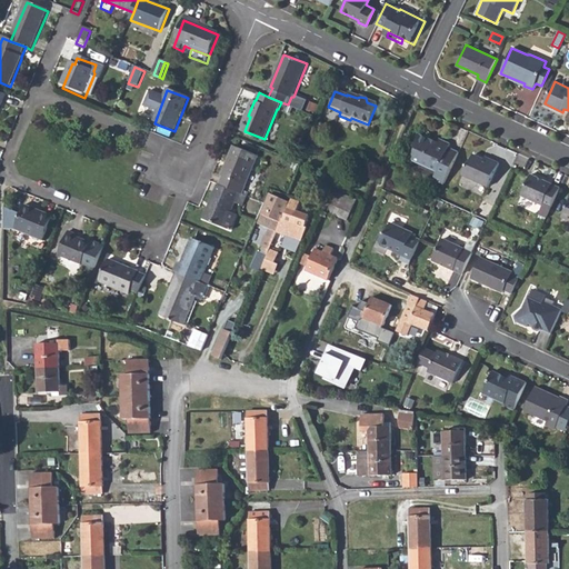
[(248,116),(241,130),(245,131),(250,117),(248,116)]
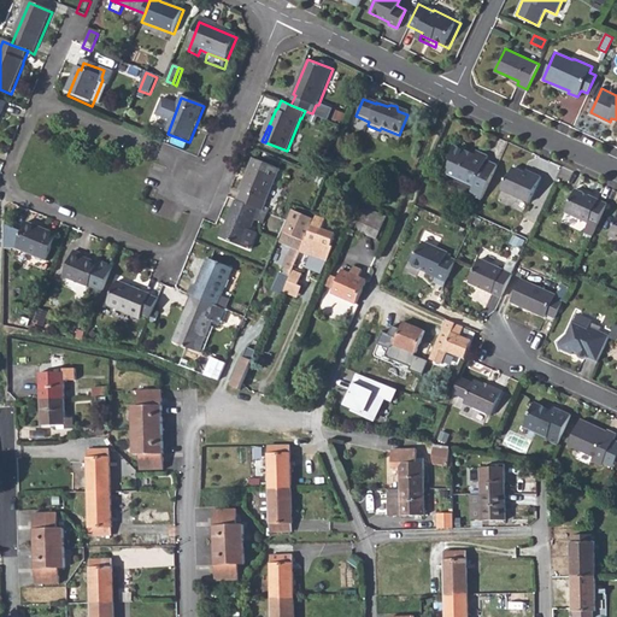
[(472,195),(481,199),(497,165),(485,160),(487,156),(474,151),(472,154),(466,152),(465,151),(453,146),(448,157),(451,162),(446,172),(474,186),(471,191),(472,195)]
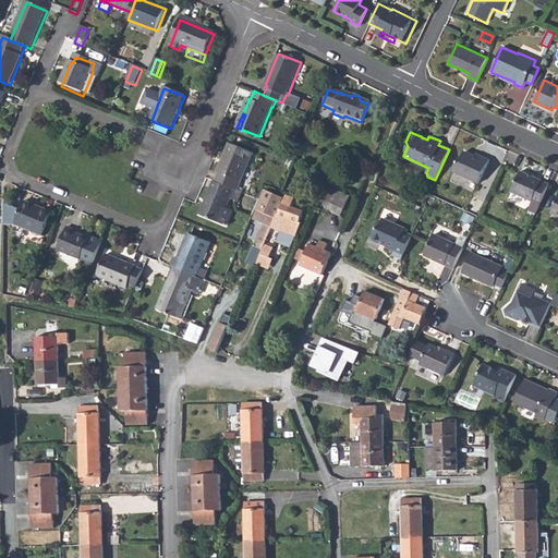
[(218,174),(215,182),(237,191),(238,191),(253,154),(229,144),(218,173),(218,174)]
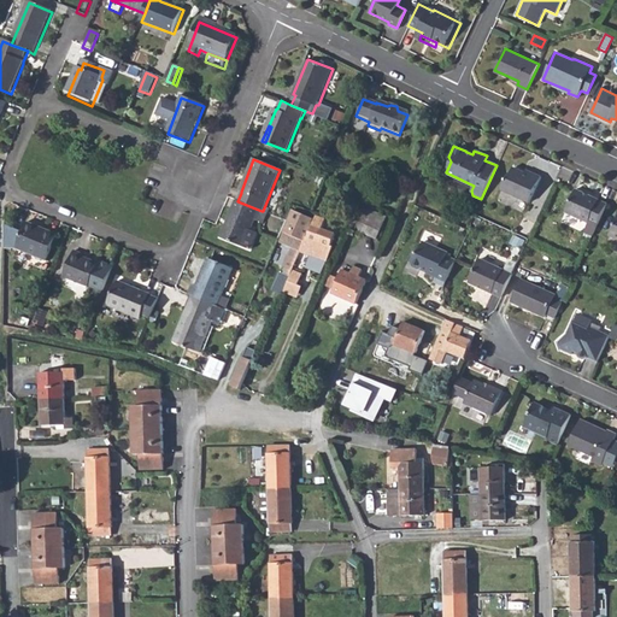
[(505,178),(500,189),(528,201),(540,176),(530,172),(529,175),(512,168),(507,180),(505,178)]
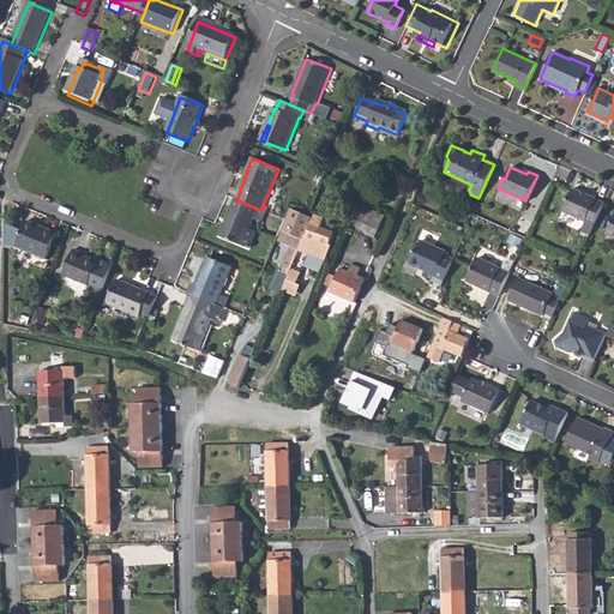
[(572,188),(561,211),(584,222),(581,232),(589,235),(603,202),(572,188)]
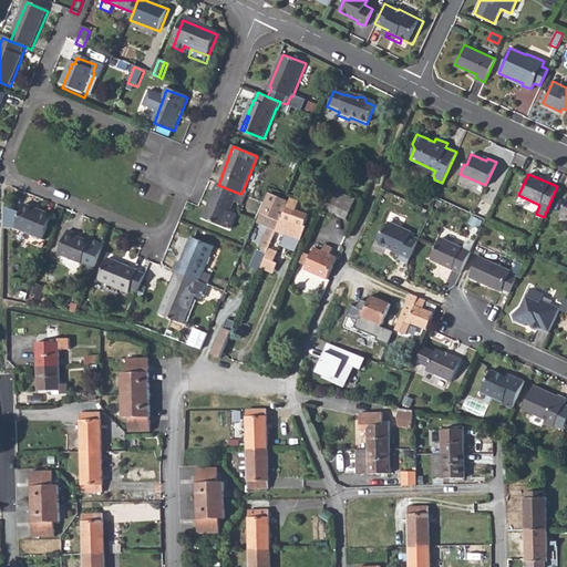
[(218,185),(217,184),(204,219),(225,228),(235,204),(237,204),(240,194),(218,185)]
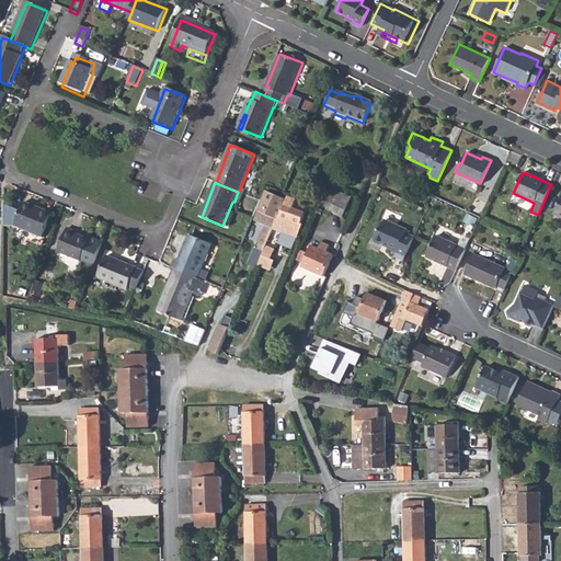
[(331,190),(325,203),(331,205),(329,213),(342,218),(351,197),(331,190)]
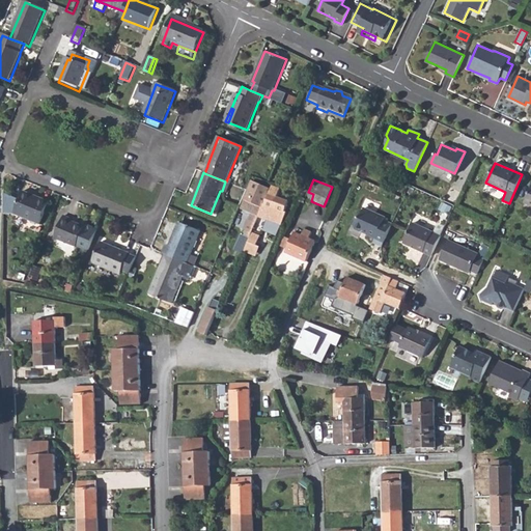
[(264,197),(268,188),(250,182),(240,208),(246,212),(249,210),(250,215),(243,230),(251,233),(257,218),(260,210),(262,203),(264,197)]
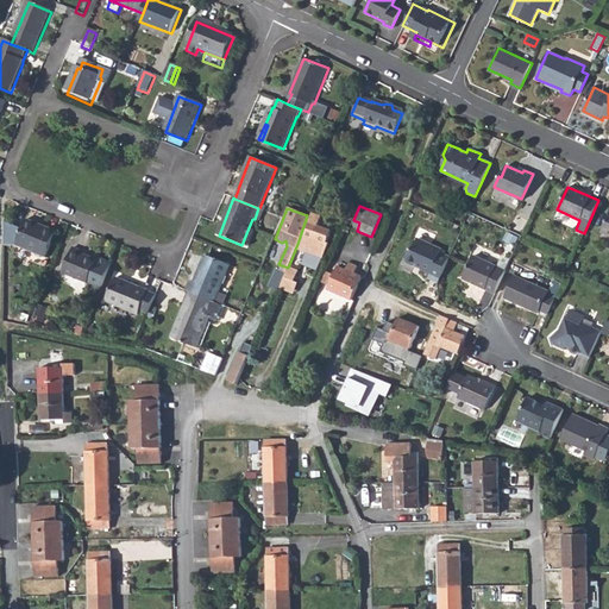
[(299,240),(296,249),(322,259),(327,250),(328,246),(325,245),(330,233),(316,228),(320,218),(311,214),(306,226),(303,226),(301,233),(299,240)]
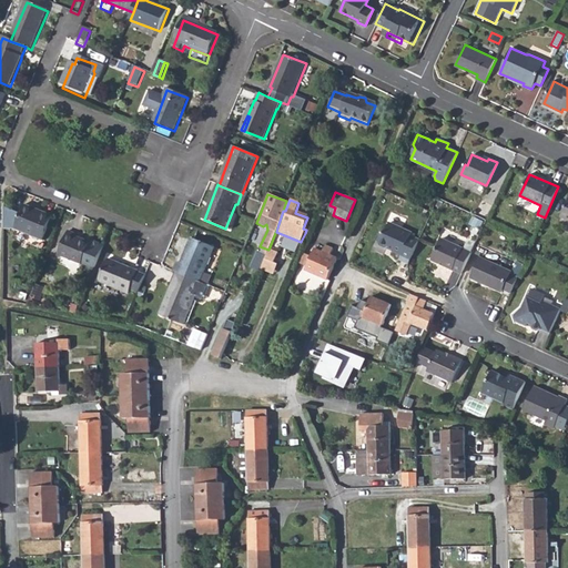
[(26,208),(17,230),(44,241),(54,216),(46,212),(43,214),(26,208)]
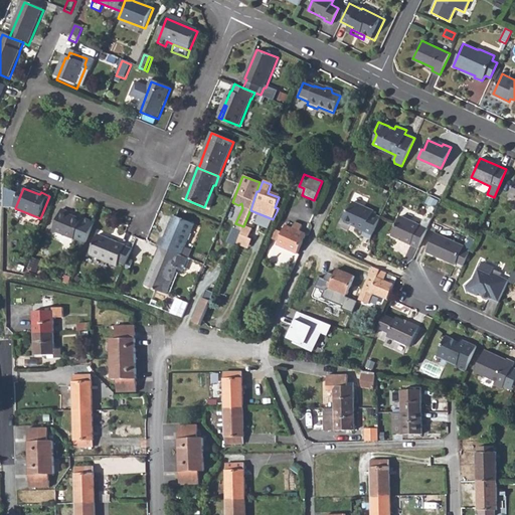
[(5,189),(3,206),(15,207),(17,190),(5,189)]
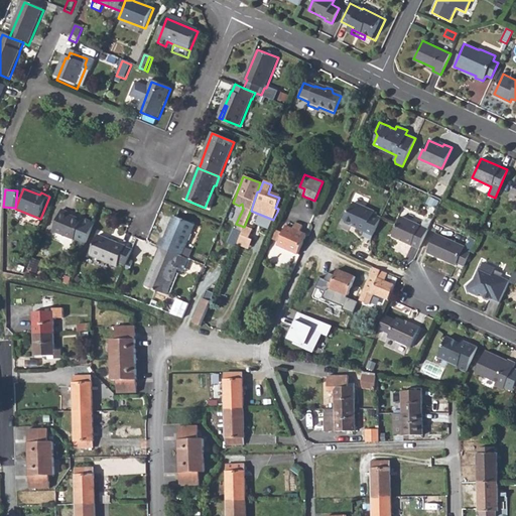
[(370,240),(371,239),(380,219),(372,216),(373,212),(354,204),(351,212),(348,213),(344,221),(346,224),(350,226),(353,225),(357,227),(356,229),(363,232),(362,236),(370,240)]
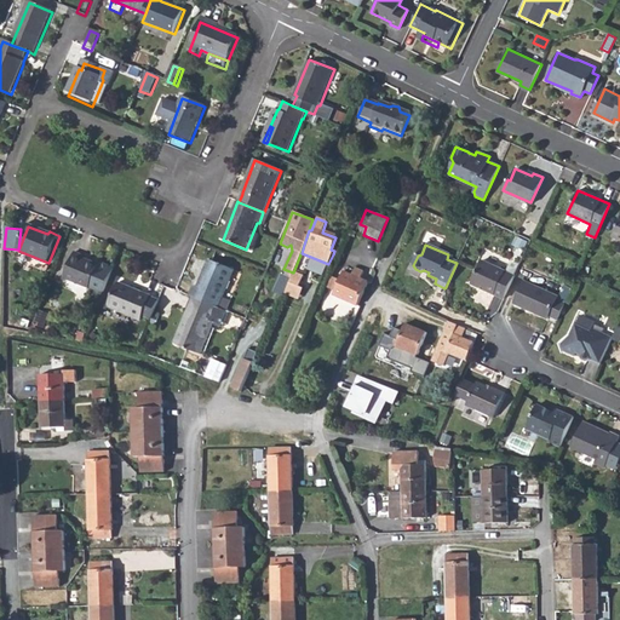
[(74,253),(64,277),(91,288),(91,287),(104,293),(114,269),(99,263),(98,265),(82,259),(82,256),(74,253)]
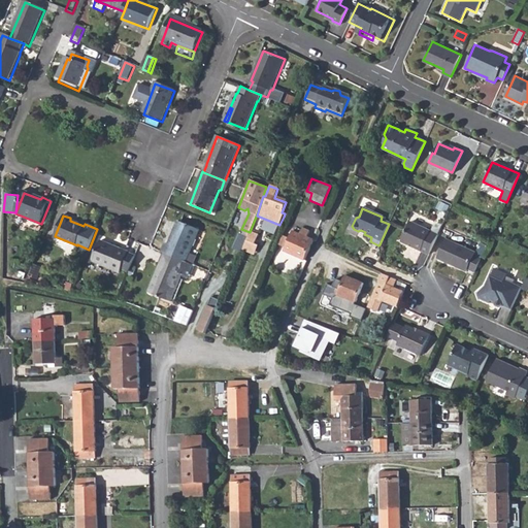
[(401,241),(429,254),(437,234),(409,222),(401,241)]
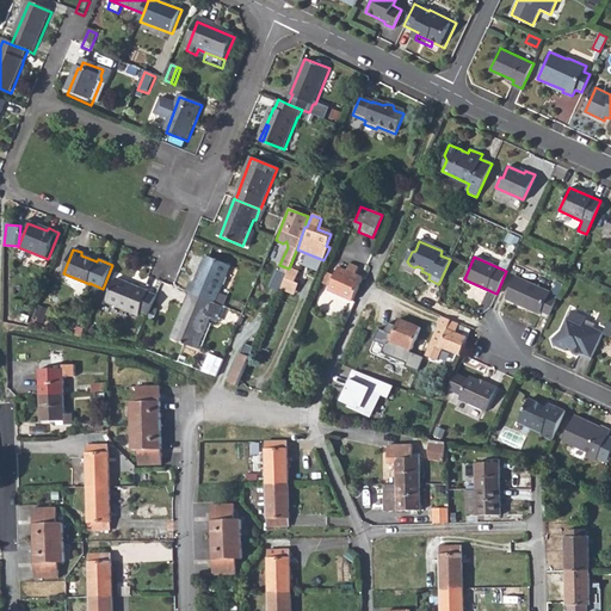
[(190,285),(187,292),(190,294),(217,304),(232,269),(207,258),(202,271),(201,272),(195,287),(190,285)]
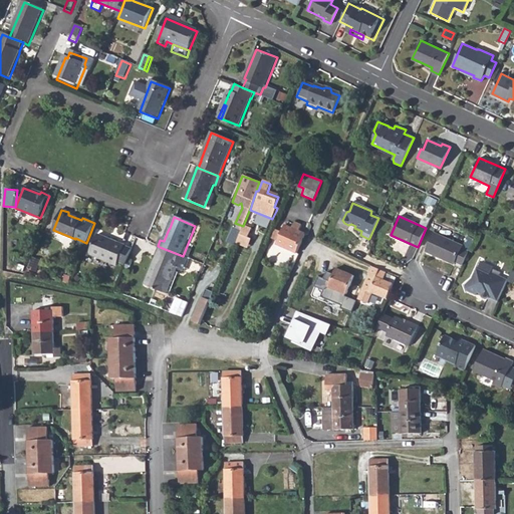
[(275,230),(271,239),(277,241),(275,245),(296,254),(304,235),(298,232),(301,226),(293,223),(291,228),(284,225),(280,232),(275,230)]
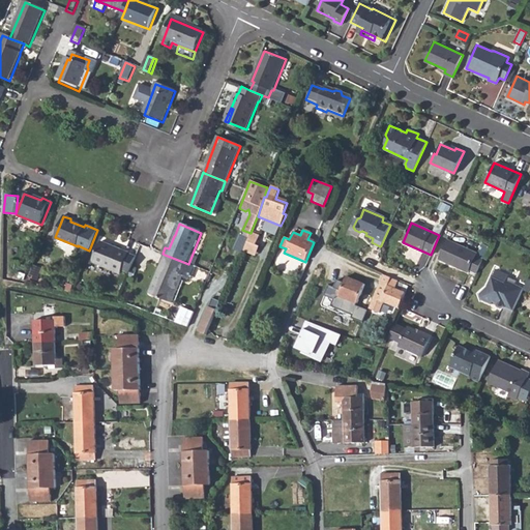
[(259,237),(251,233),(246,242),(255,245),(259,237)]
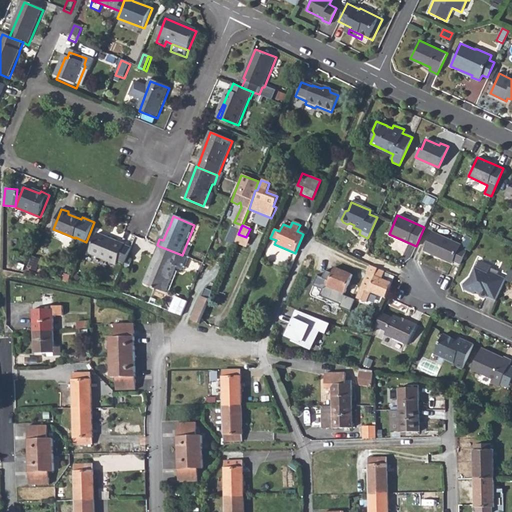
[(454,261),(460,263),(466,250),(460,247),(460,245),(432,232),(424,250),(452,263),(454,261)]
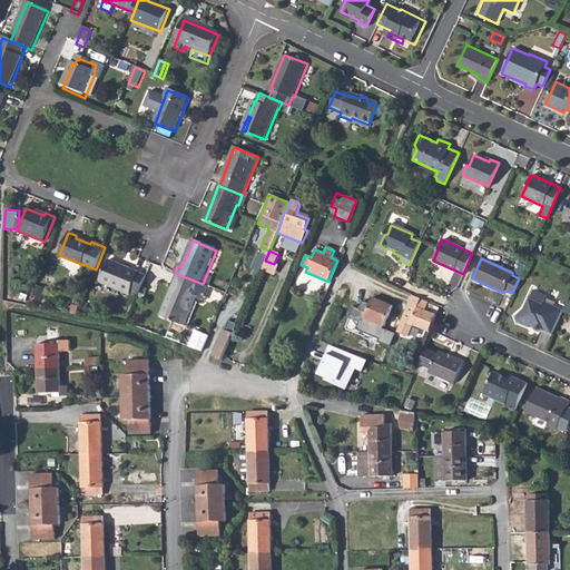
[(274,264),(265,261),(261,269),(274,276),(278,266),(274,264)]
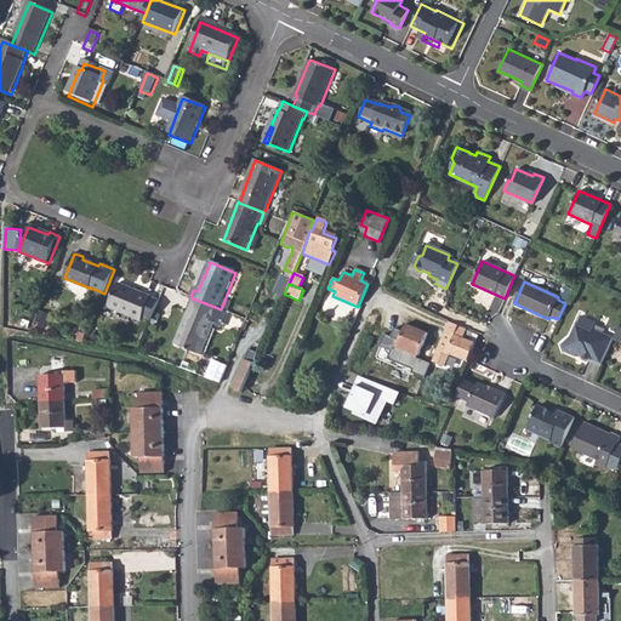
[(119,285),(110,308),(142,322),(144,317),(153,320),(159,303),(151,300),(152,298),(119,285)]
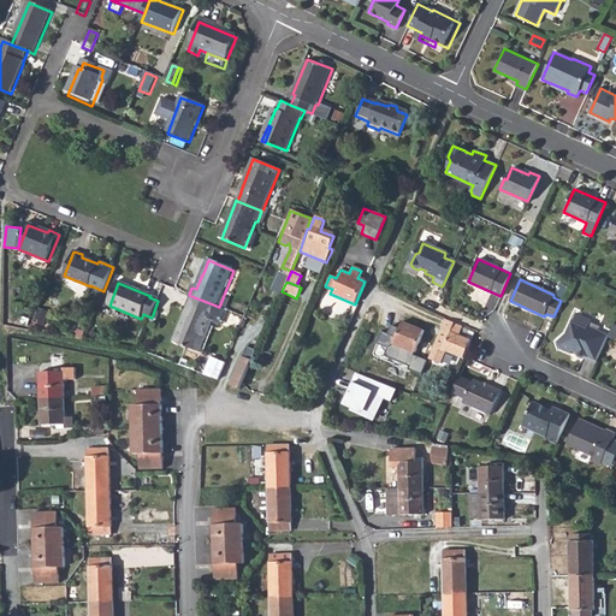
[(190,312),(177,344),(201,354),(213,325),(219,327),(224,326),(229,312),(219,307),(191,296),(187,309),(190,312)]
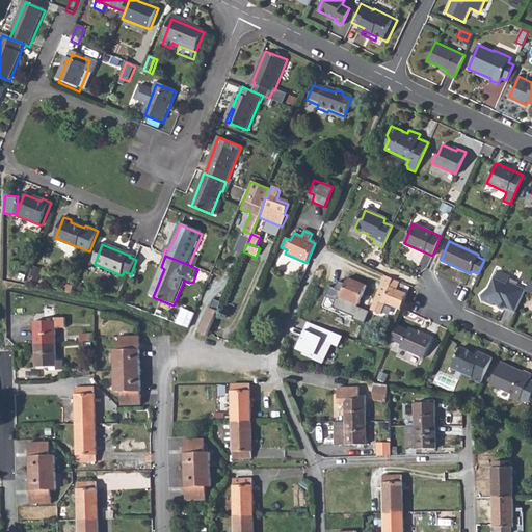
[(161,267),(150,295),(153,297),(164,269),(161,267)]
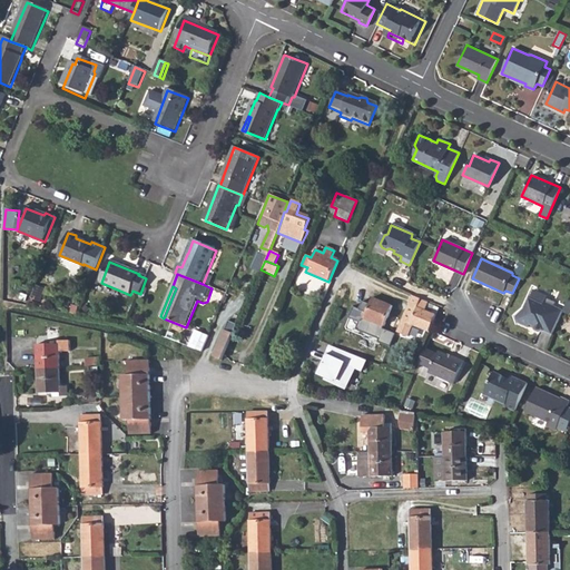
[(544,330),(552,334),(562,311),(563,310),(554,306),(556,302),(547,298),(548,296),(533,290),(524,310),(516,316),(519,322),(529,327),(530,326),(531,324),(534,325),(536,328),(536,330),(539,332),(544,330)]
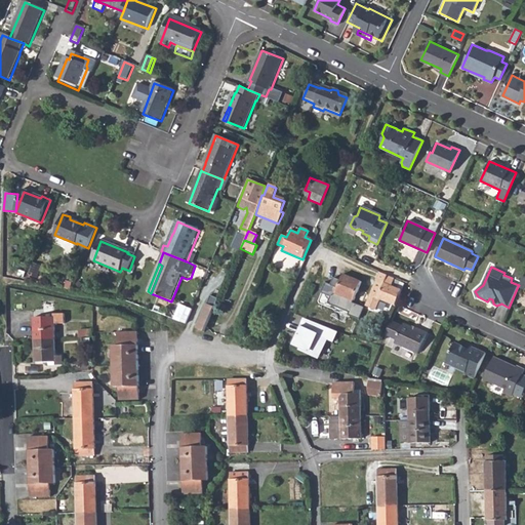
[(376,280),(365,306),(375,311),(379,299),(394,306),(404,283),(394,279),(394,278),(379,272),(378,273),(376,280)]
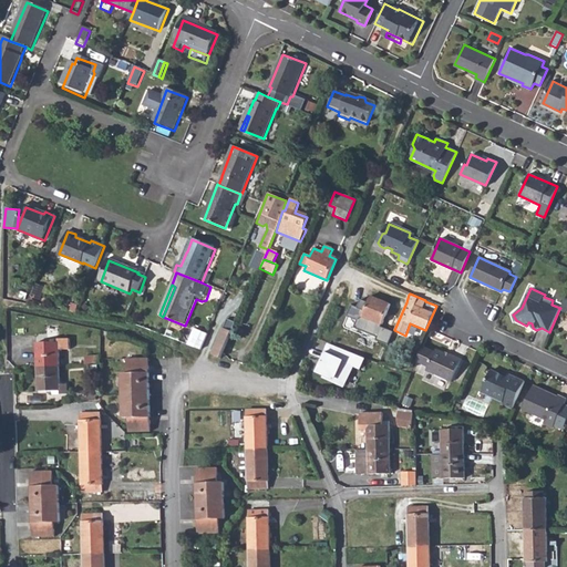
[(371,297),(363,317),(391,328),(400,309),(371,297)]
